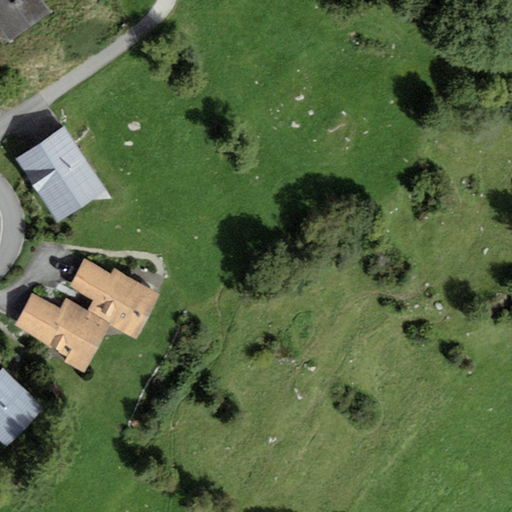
[(0,0),(0,25),(10,40),(50,12),(42,2),(45,0),(0,0)]
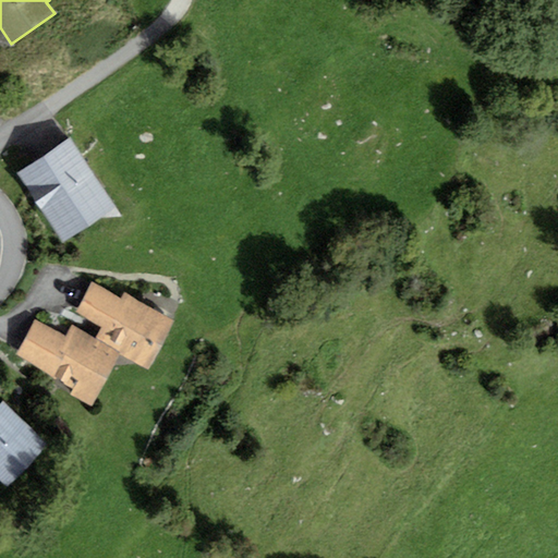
[(116,208),(70,138),(17,173),(63,243),(116,208)]
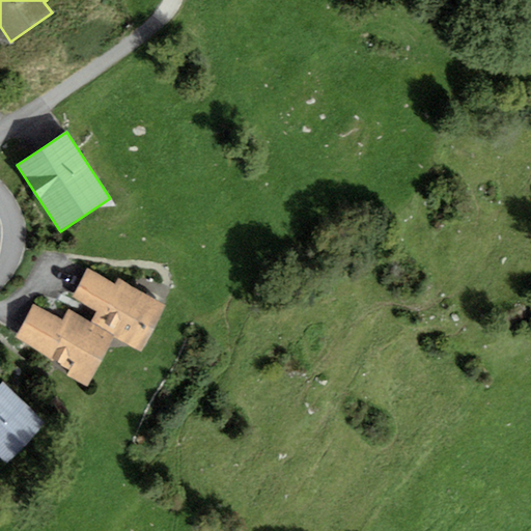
[(96,311),(90,324),(114,336),(142,352),(167,305),(118,279),(115,284),(87,270),(72,299),(96,311)]
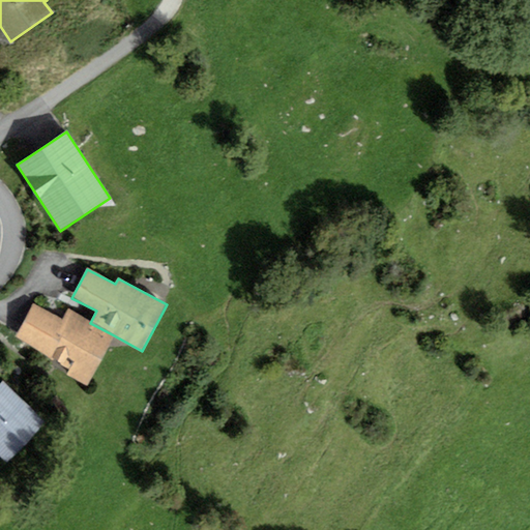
[(42,354),(70,370),(66,376),(86,387),(90,381),(114,335),(90,323),(68,311),(63,320),(35,303),(16,339),(42,354)]
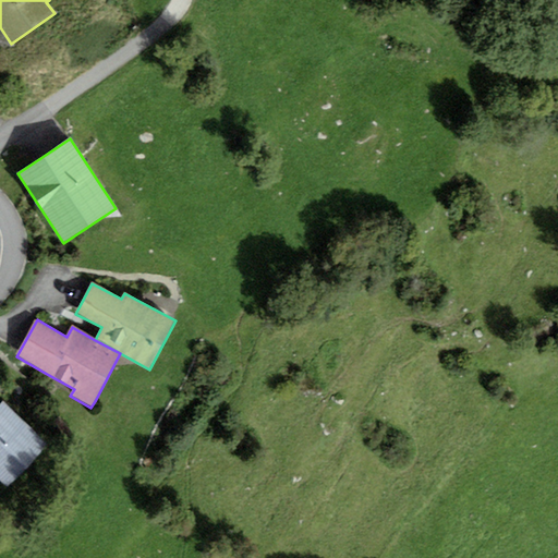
[(0,478),(8,486),(49,443),(4,401),(0,405),(0,478)]
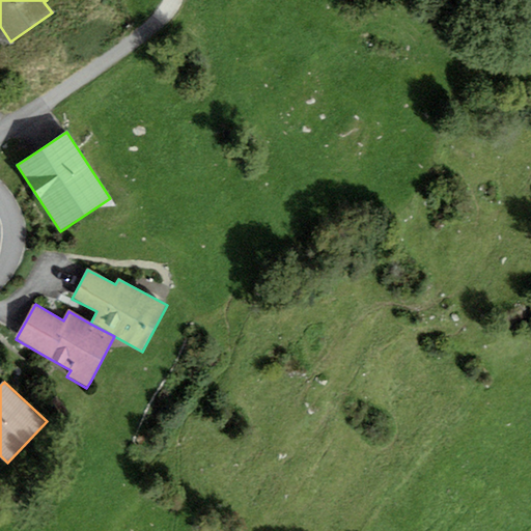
All buildings are outlined.
